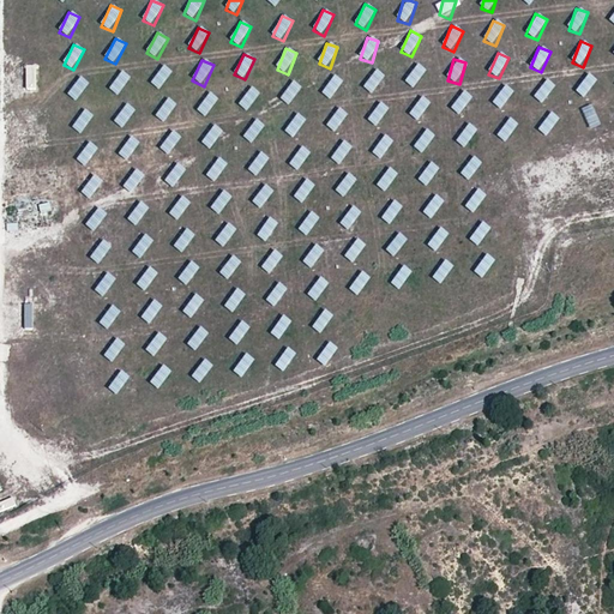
[(416,90),(426,68),(415,64),(405,85),(416,90)]
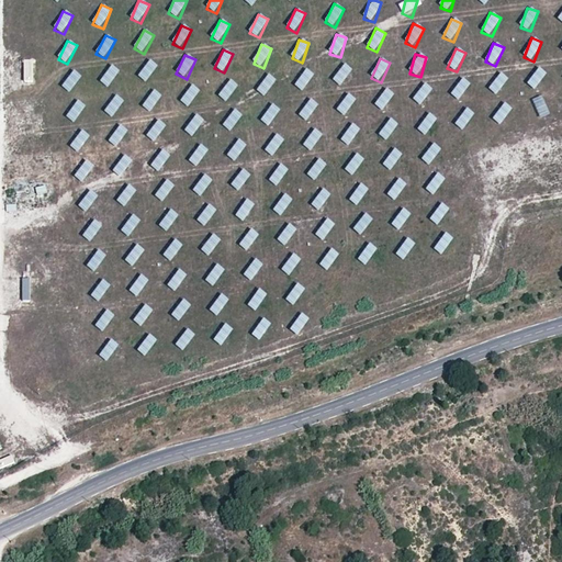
[(148,83),(157,64),(147,59),(138,79),(148,83)]
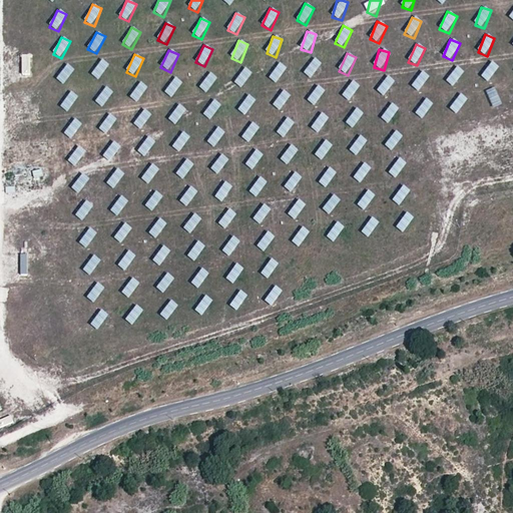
[(312,58),(304,75),(313,79),(321,62),(312,58)]
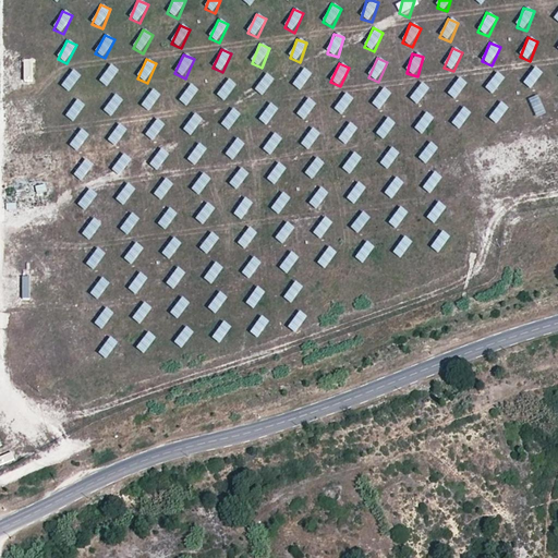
[(109,87),(118,69),(108,64),(99,84),(109,87)]
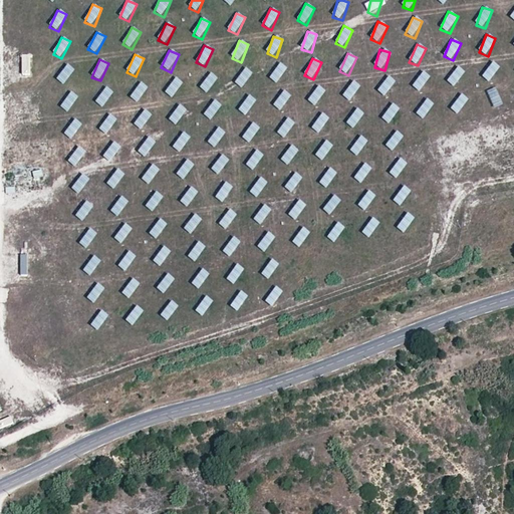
[(483,79),(491,83),(499,66),(490,61),(483,79)]
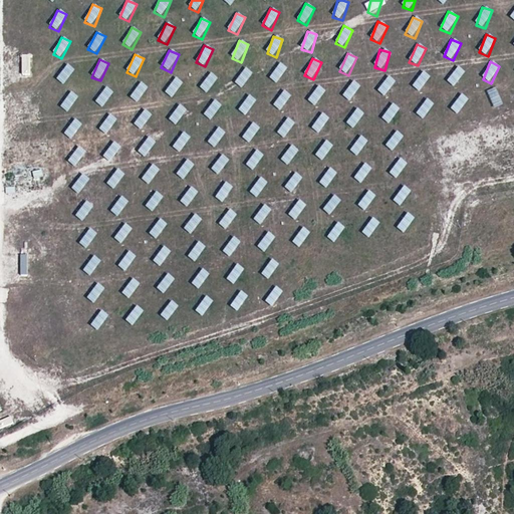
[(55,69),(67,84),(75,78),(63,63),(55,69)]
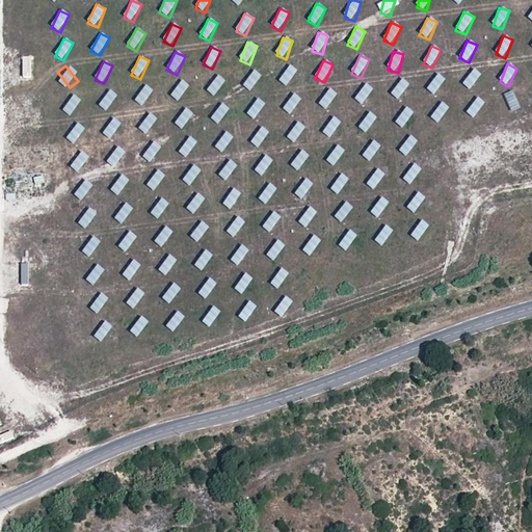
[(289,87),(296,70),(287,65),(278,83),(289,87)]
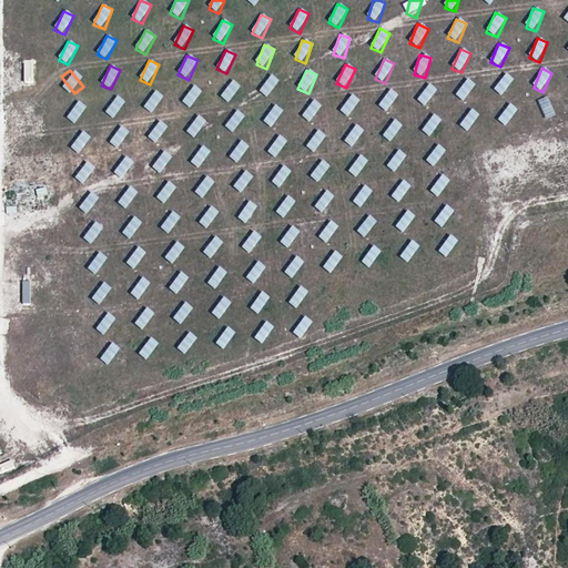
[(494,92),(504,98),(514,79),(504,73),(494,92)]
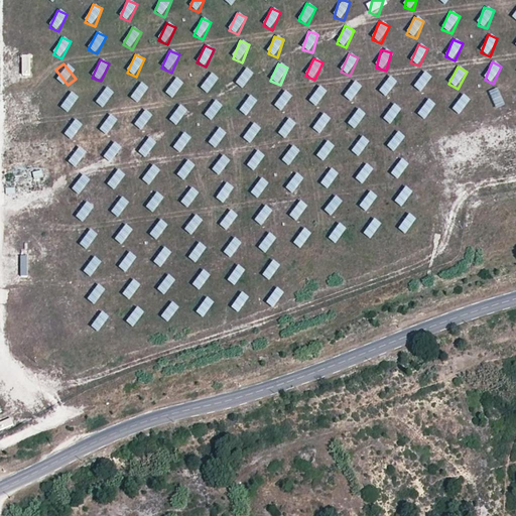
[(244,90),(253,73),(244,69),(236,86),(244,90)]
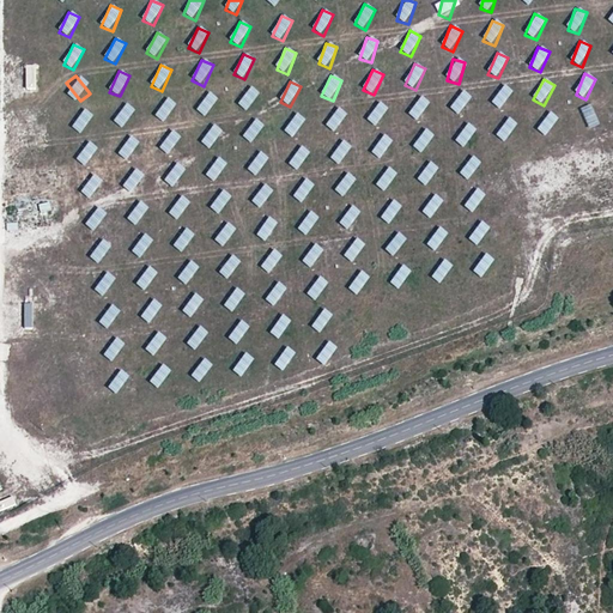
[(503,111),(513,90),(502,85),(492,105),(503,111)]
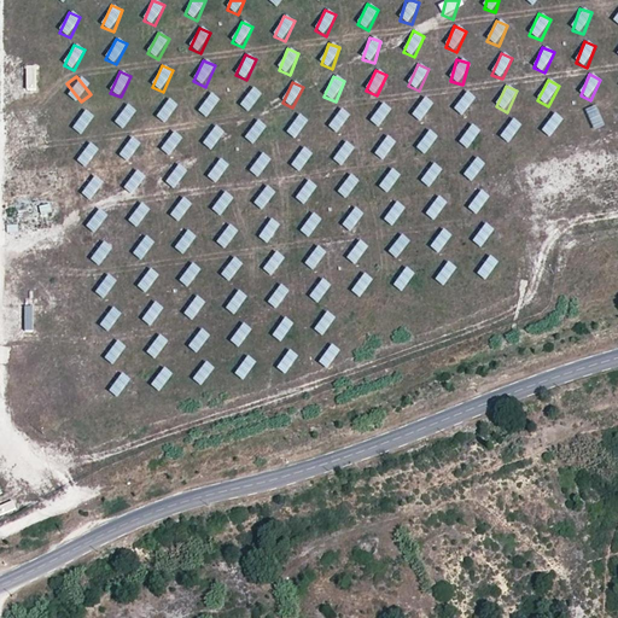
[(240,109),(251,114),(261,93),(250,88),(240,109)]
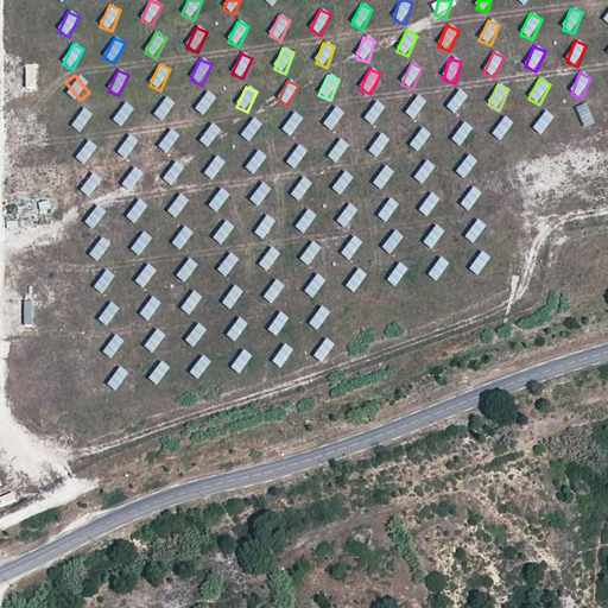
[(447,111),(457,115),(467,95),(456,90),(447,111)]
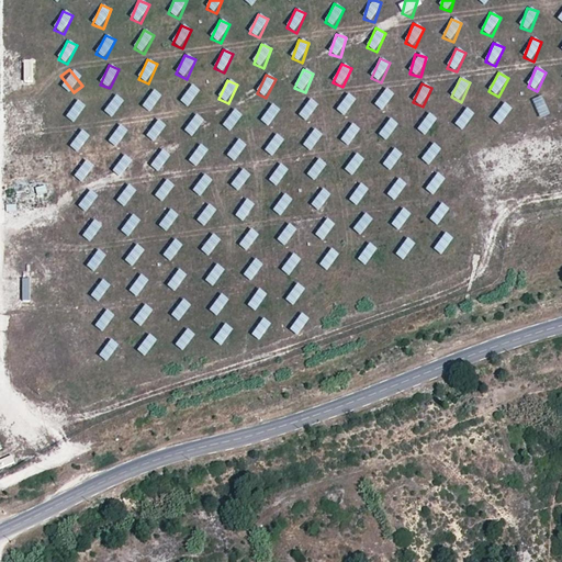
[(181,104),(191,109),(199,89),(189,86),(181,104)]
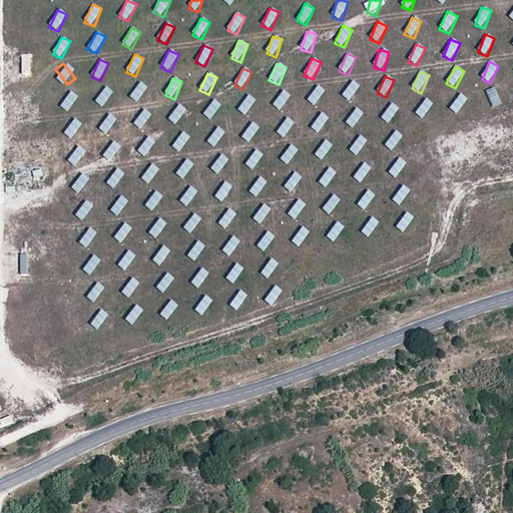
[(343,98),(352,102),(359,84),(350,80),(343,98)]
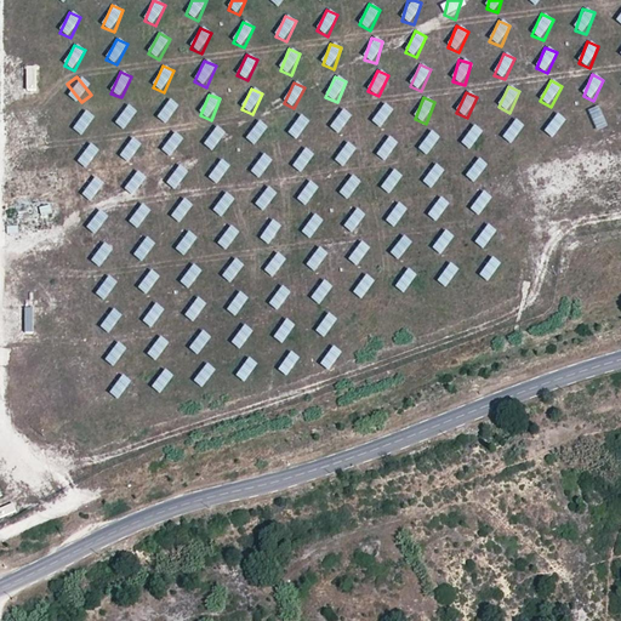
[(166,100),(158,120),(169,125),(177,104),(166,100)]
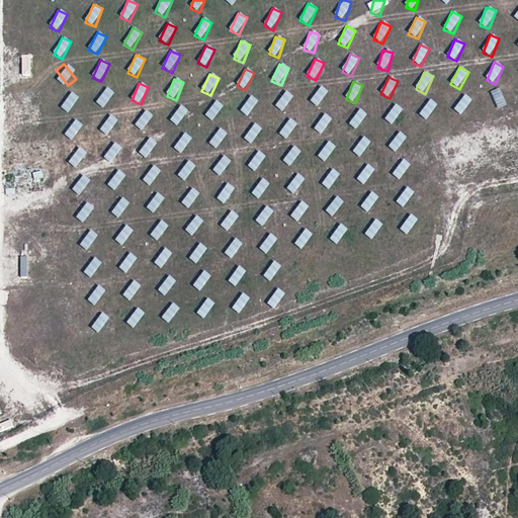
[(320,107),(328,90),(318,86),(311,104),(320,107)]
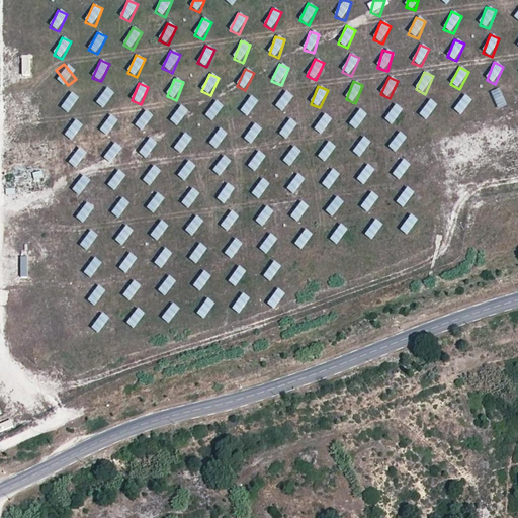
[(104,87),(96,105),(105,109),(113,92),(104,87)]
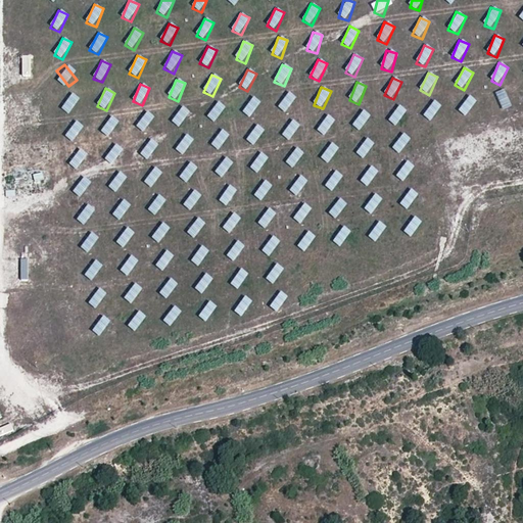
[(506,112),(512,94),(502,91),(495,109),(506,112)]
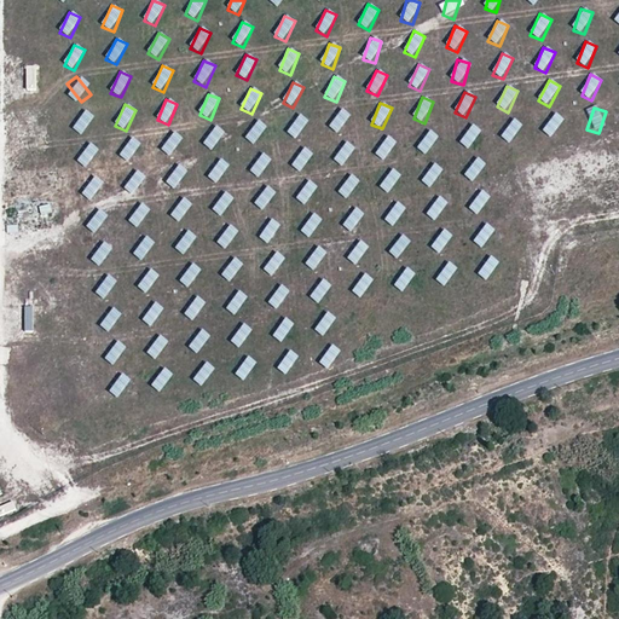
[(329,131),(340,136),(350,114),(339,109),(329,131)]
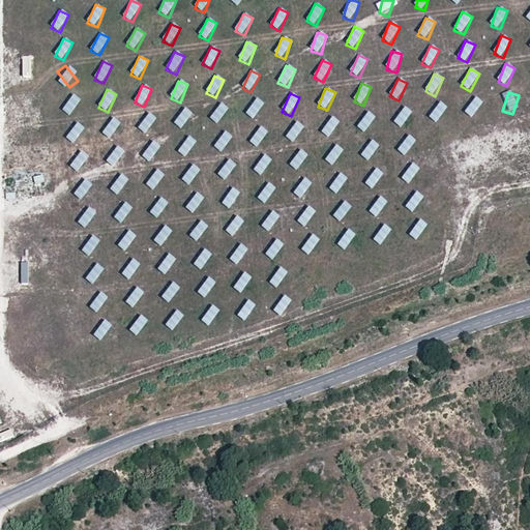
[(72,117),(80,99),(70,95),(63,113),(72,117)]
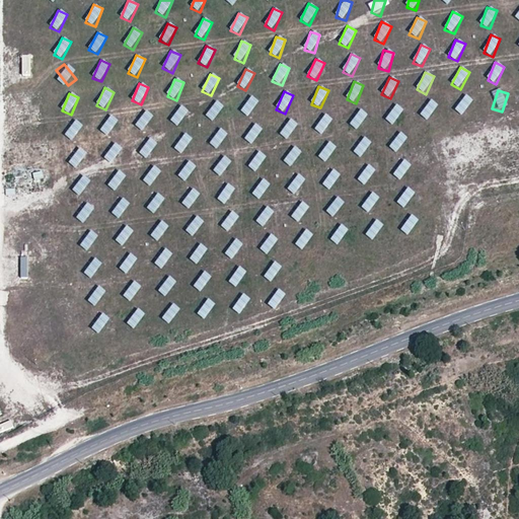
[(463,95),(455,113),(464,117),(472,99),(463,95)]
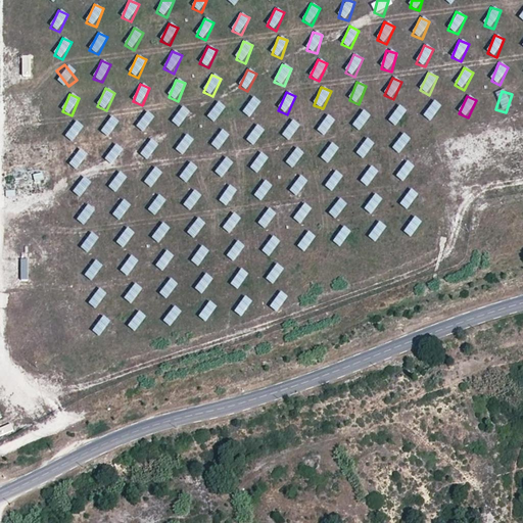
[(252,119),(259,101),(250,97),(243,114),(252,119)]
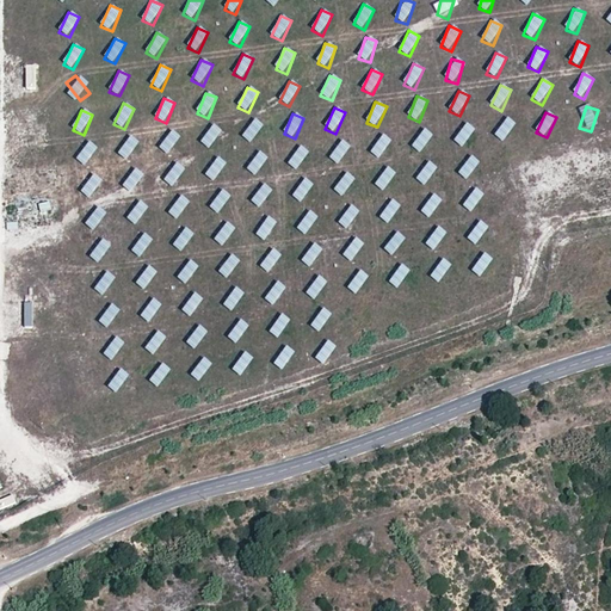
[(495,139),(506,143),(514,123),(504,118),(495,139)]
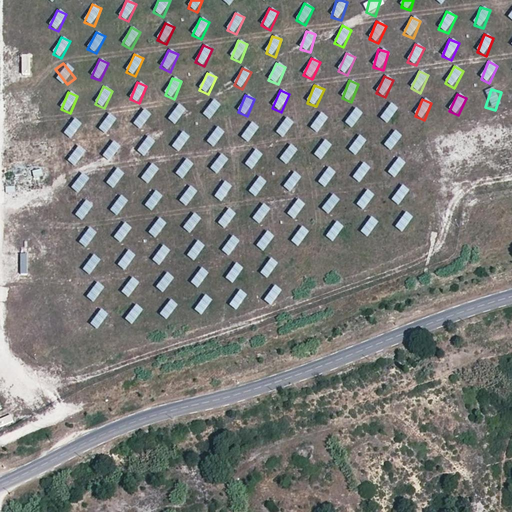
[(212,121),(220,104),(211,100),(203,117),(212,121)]
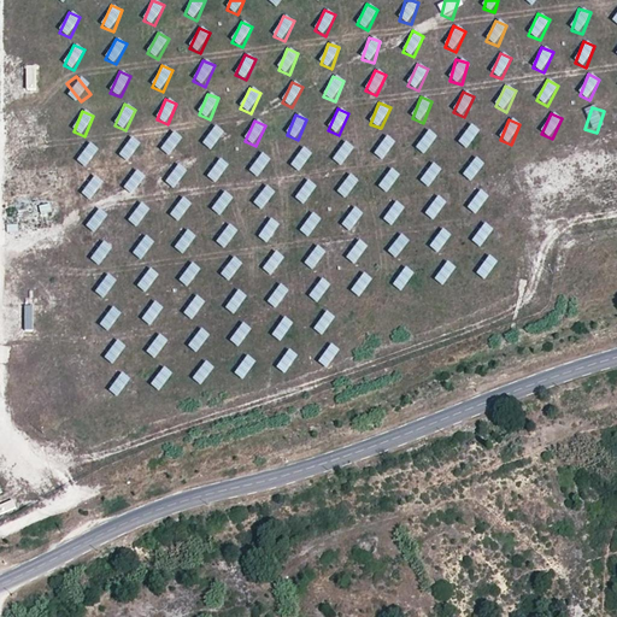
[(469,151),(479,129),(468,124),(458,145),(469,151)]
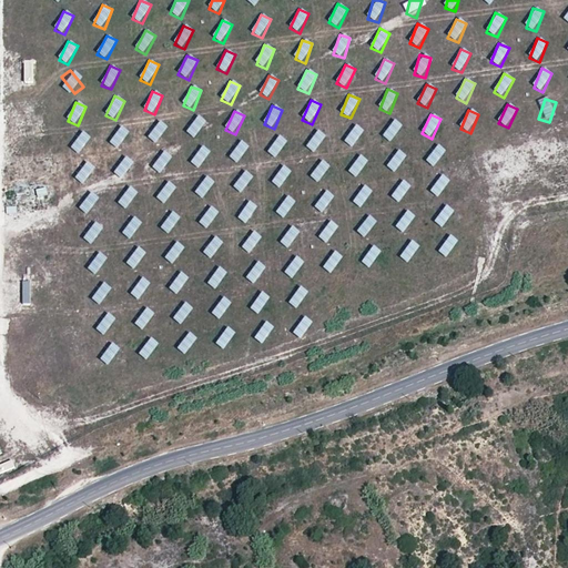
[(196,140),(206,121),(195,115),(186,135),(196,140)]
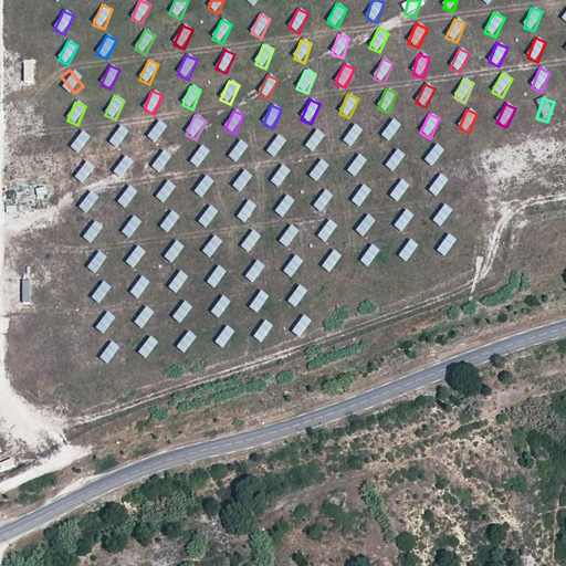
[(390,119),(383,138),(392,143),(400,123),(390,119)]
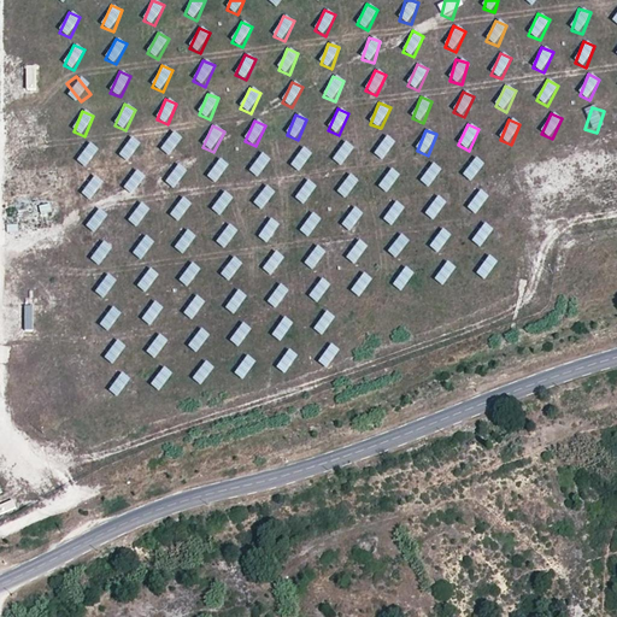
[(171,157),(181,136),(170,131),(160,152),(171,157)]
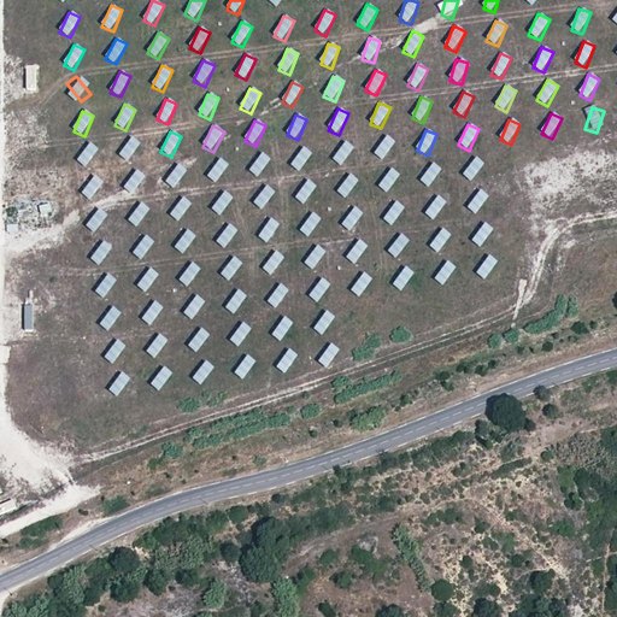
[(374,157),(385,162),(395,141),(385,135),(374,157)]
